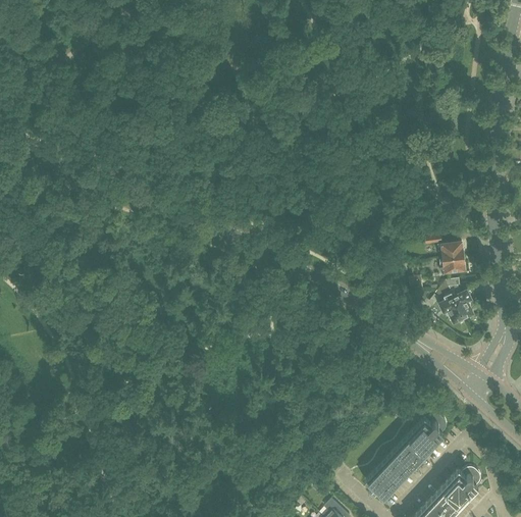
[(443,247),(438,248),(439,261),(464,258),(463,244),(443,247)]
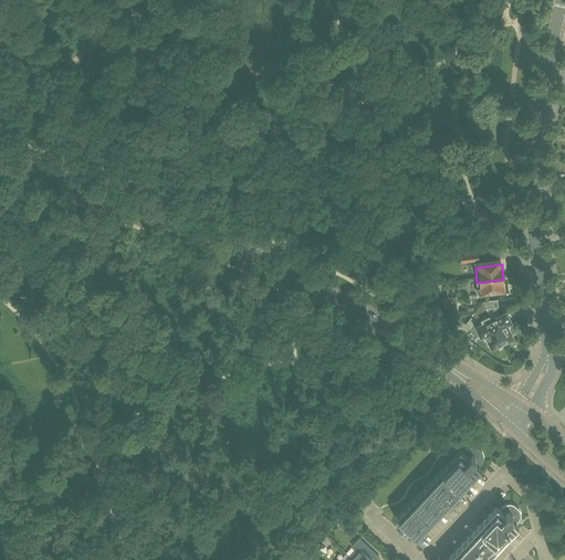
[(475,297),(483,297),(483,298),(505,295),(503,280),(477,283),(478,293),(475,293),(475,297)]
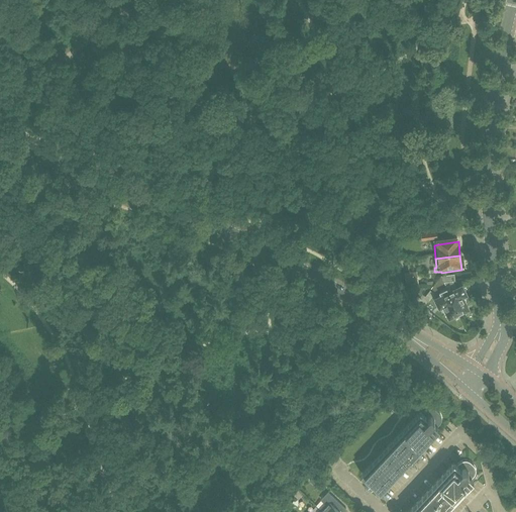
[(408,291),(419,289),(418,276),(406,278),(408,291)]
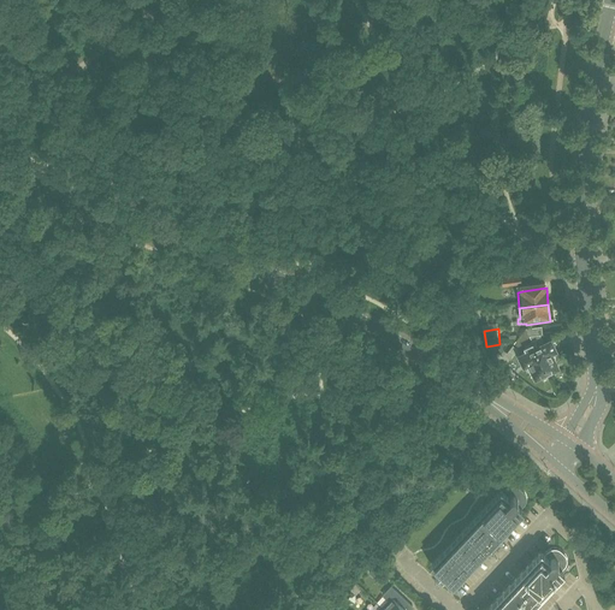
[(544,341),(543,332),(527,333),(531,343),(536,353),(543,368),(549,380),(556,377),(556,373),(559,372),(555,363),(556,362),(554,356),(556,355),(551,345),(545,349),(542,342),(544,341)]
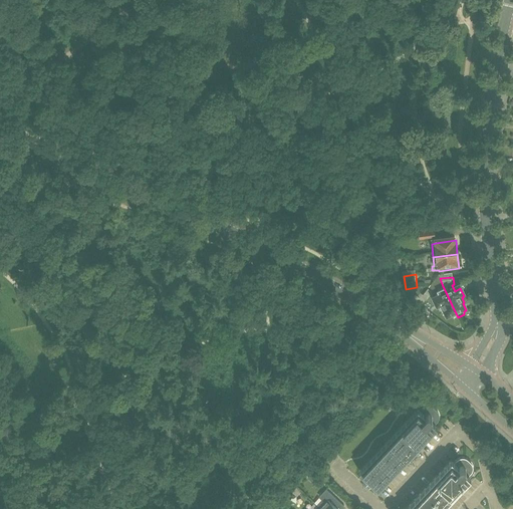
[(440,278),(430,291),(436,295),(443,286),(440,278)]
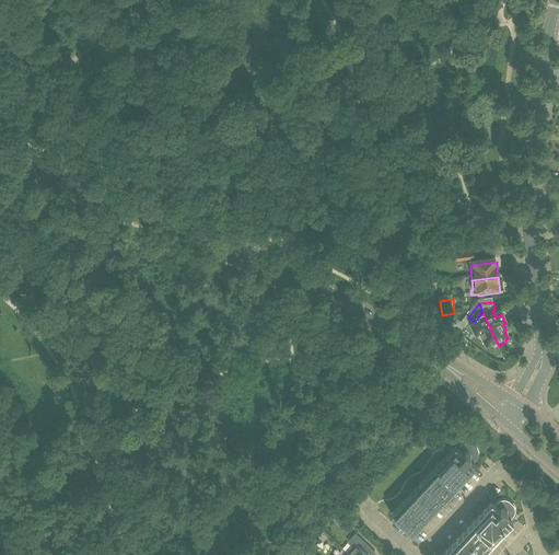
[(493,348),(499,346),(493,335),(487,321),(473,327),(477,337),(479,336),(482,340),(484,339),(488,348),(491,347),(493,348)]
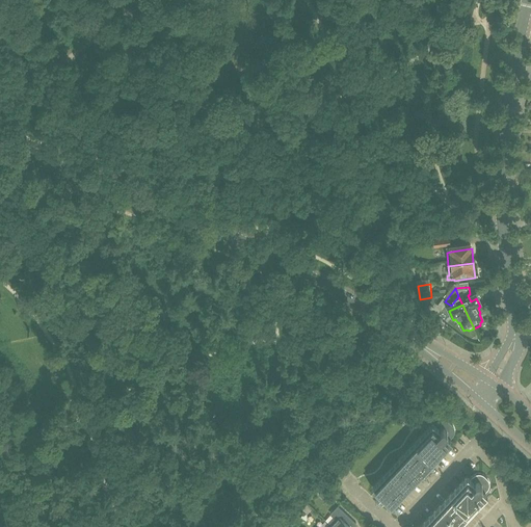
[(440,426),(436,430),(433,428),(372,493),(392,511),(453,446),(451,444),(455,439),(456,438),(456,436),(456,432),(454,431),(449,426),(447,425),(445,424),(443,425),(440,426)]
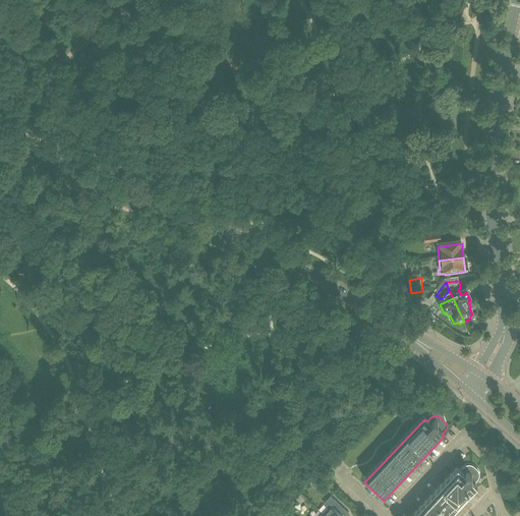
[(453,515),(478,490),(476,486),(479,482),(480,480),(481,478),(480,476),(479,474),(474,469),(472,468),(470,468),(467,468),(465,469),(461,473),(459,471),(416,515),(453,515)]
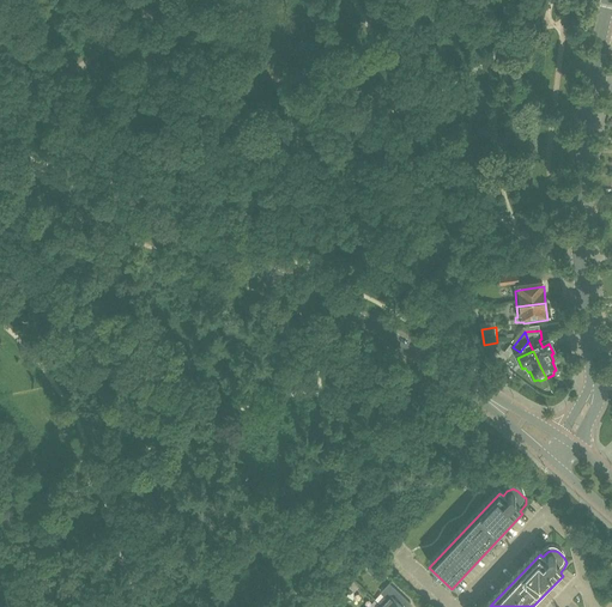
[(374,569),(368,575),(373,581),(380,574),(374,569)]
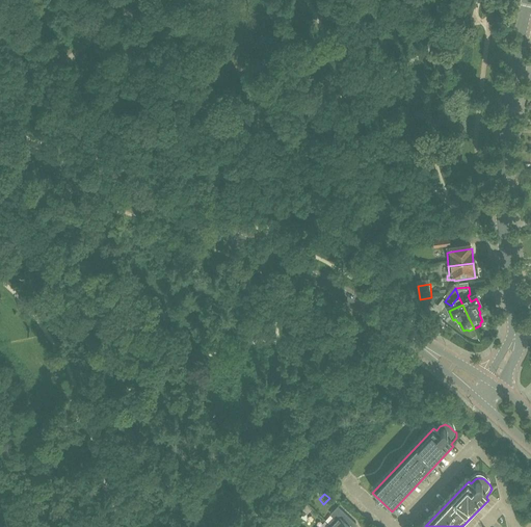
[(332,519),(337,524),(335,526),(354,526),(339,511),(332,519)]
